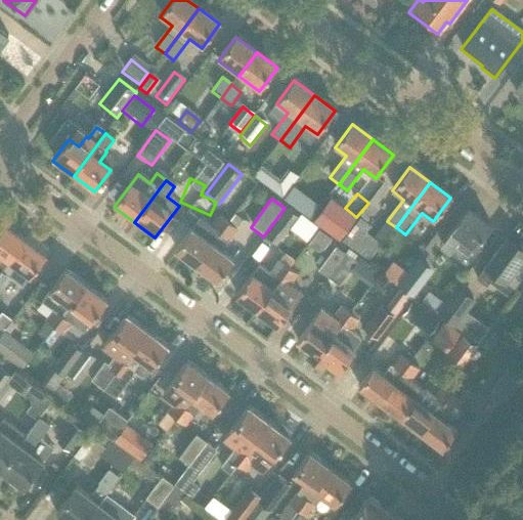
[(340,243),(357,220),(331,200),(313,222),(340,243)]
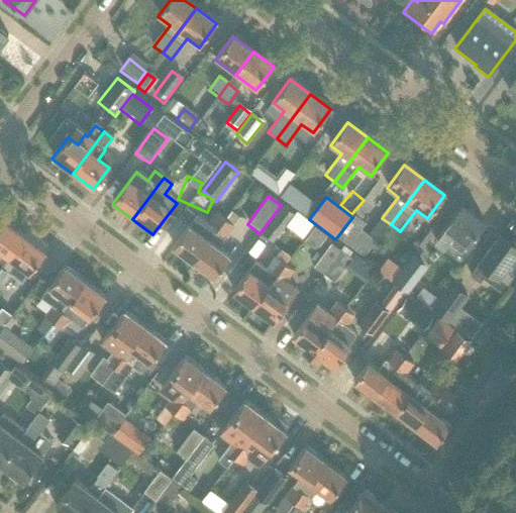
[(460,255),(467,246),(484,224),(460,207),(433,244),(441,250),(446,244),(460,255)]
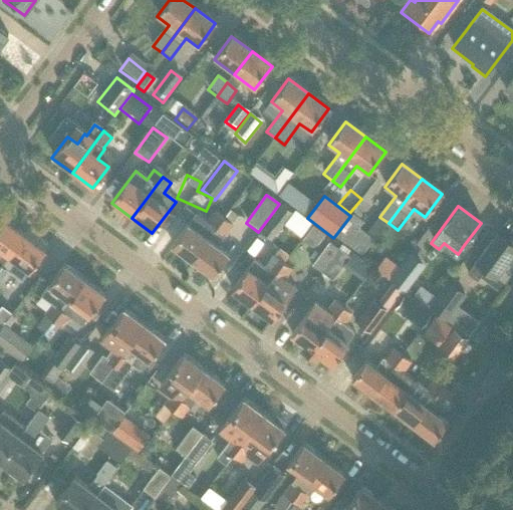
[(291,215),(280,207),(259,235),(270,243),(291,215)]
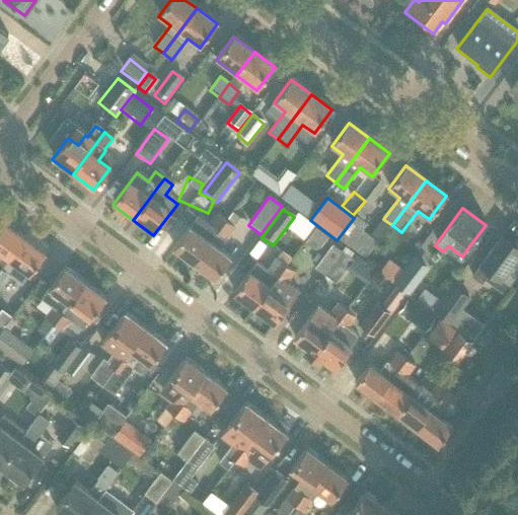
[(173,249),(194,265),(225,222),(216,216),(208,227),(208,226),(200,236),(190,228),(173,249)]
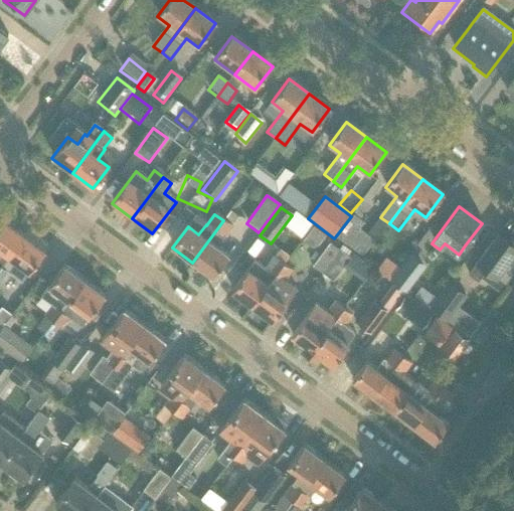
[(232,227),(223,220),(192,263),(212,278),(228,257),(217,248),(223,239),(232,227)]
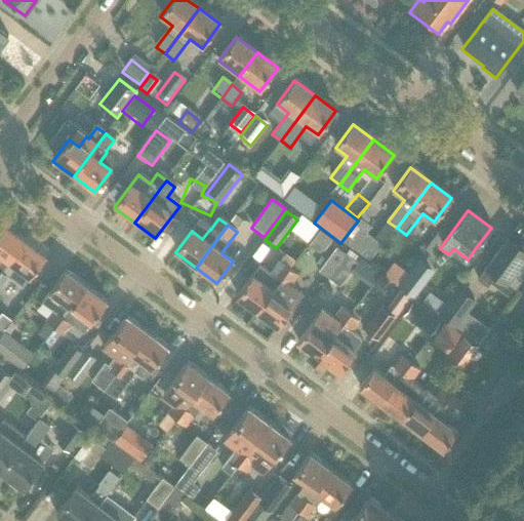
[(8,265),(25,242),(4,227),(0,232),(0,275),(1,274),(8,265)]
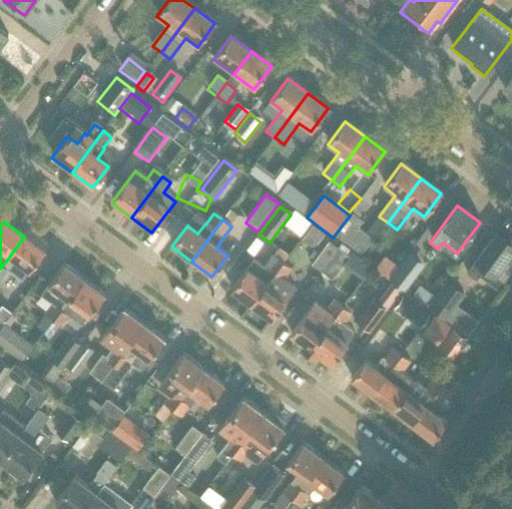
[(357,238),(342,227),(333,238),(349,250),(357,238)]
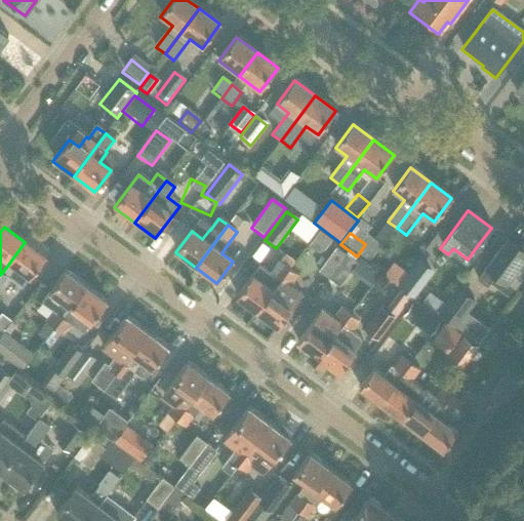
[(523,252),(508,240),(491,262),(477,281),(486,289),(495,278),(505,285),(523,259),(523,252)]
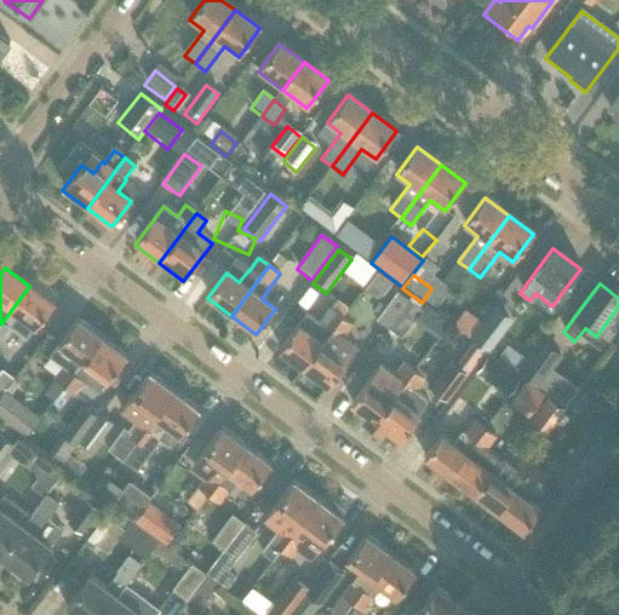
[(29,286),(10,312),(34,331),(53,304),(29,286)]
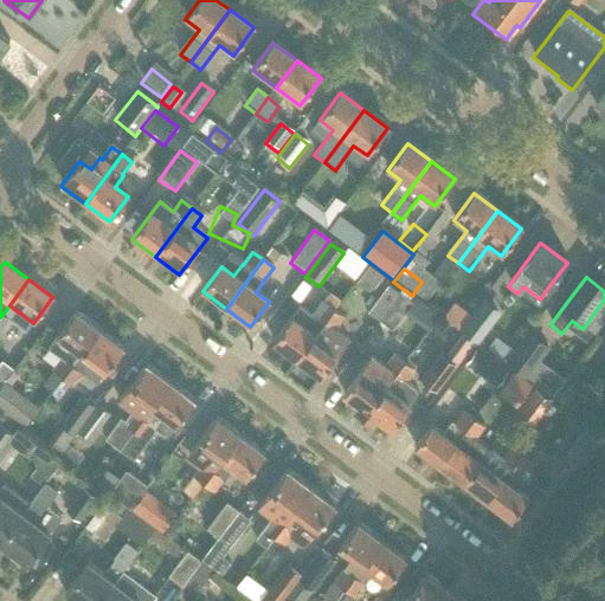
[(366,316),(379,325),(399,297),(387,288),(366,316)]
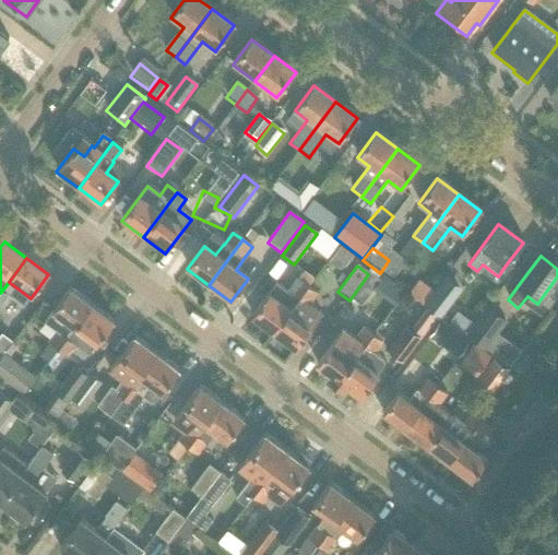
[(380,283),(368,274),(349,300),(360,308),(380,283)]
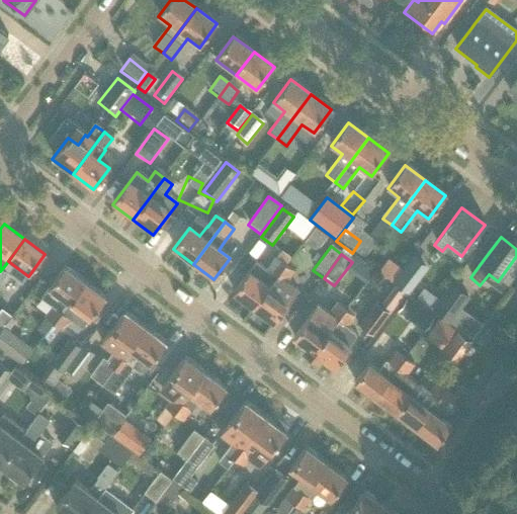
[(385,259),(375,275),(390,283),(400,268),(385,259)]
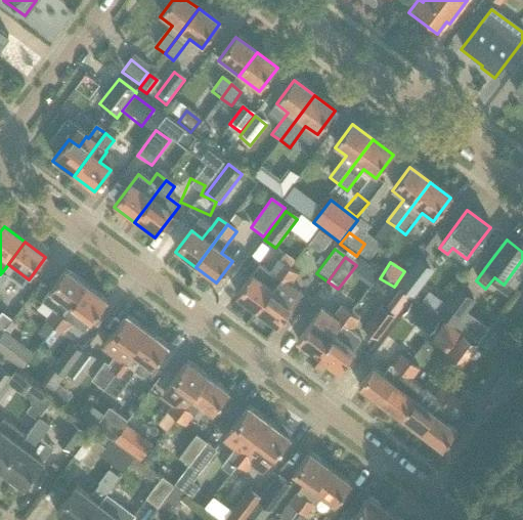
[(258,267),(235,298),(256,313),(289,270),(278,263),(270,274),(269,275),(258,267)]
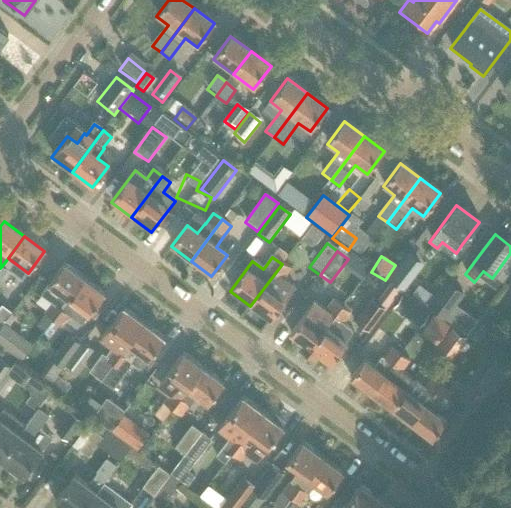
[(419,268),(405,257),(388,281),(402,291),(419,268)]
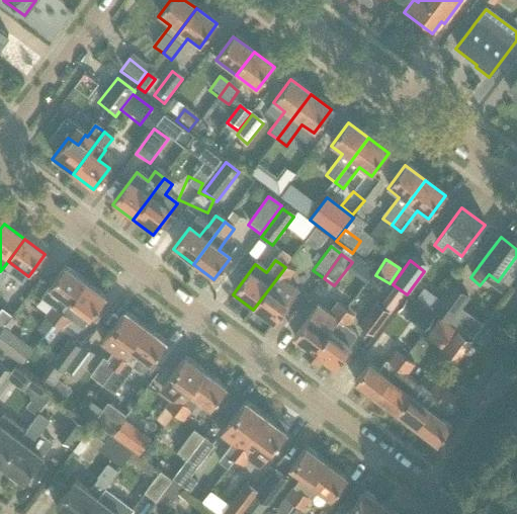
[(285,267),(253,310),(274,325),(289,304),(297,292),(286,284),(294,273),(285,267)]
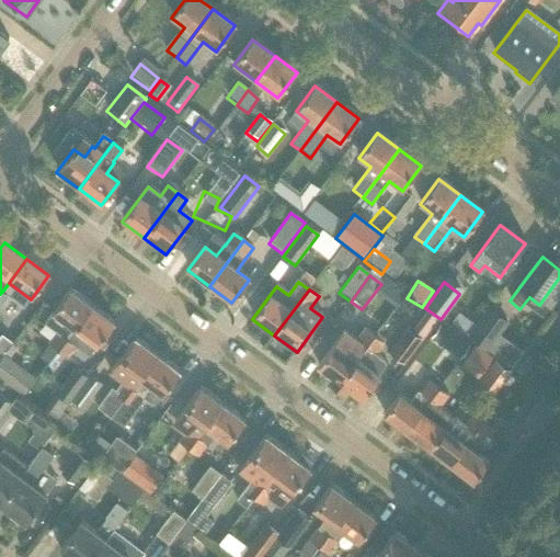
[(92,308),(69,291),(43,326),(56,336),(48,345),(58,353),(92,308)]
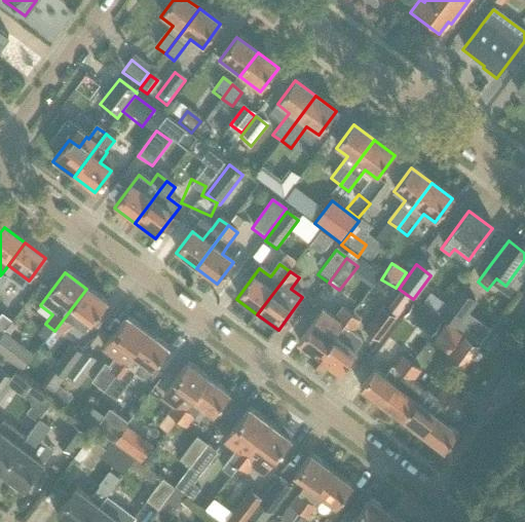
[(107,304),(86,289),(54,331),(63,337),(70,328),(82,337),(107,304)]
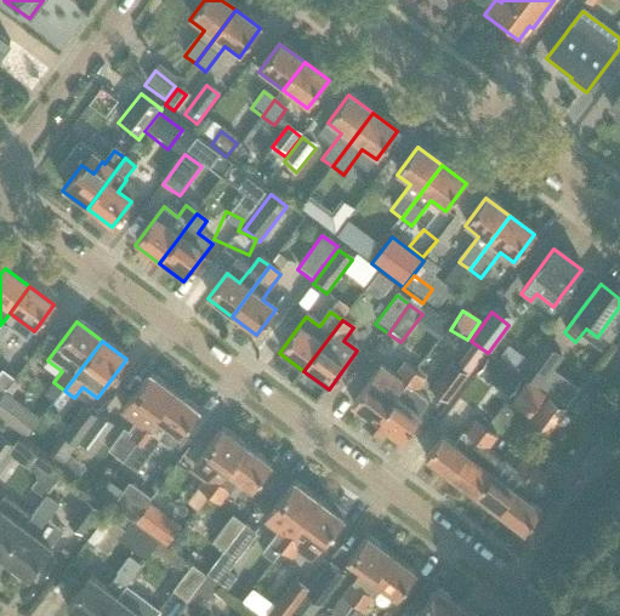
[(563,359),(540,342),(517,375),(540,392),(563,359)]
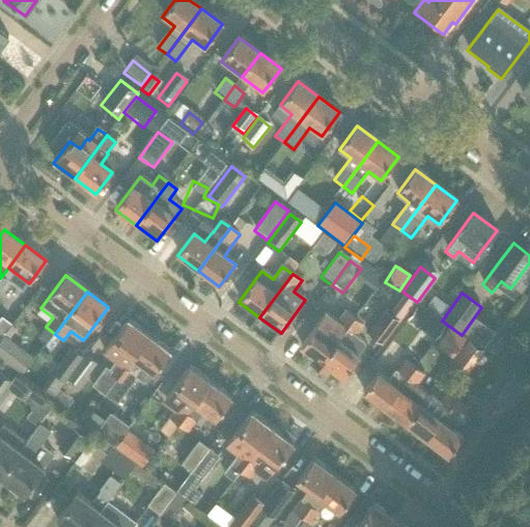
[(384,344),(402,321),(388,310),(370,334),(384,344)]
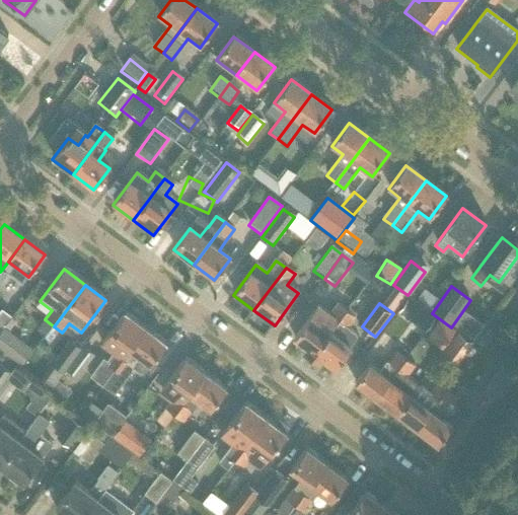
[(415,313),(401,304),(382,330),(395,340),(415,313)]
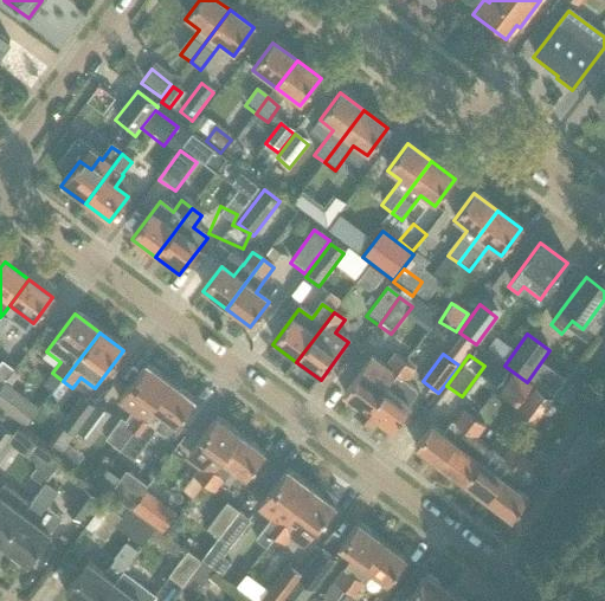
[(404,364),(393,357),(384,369),(371,360),(343,396),(358,408),(354,414),(362,420),(404,364)]
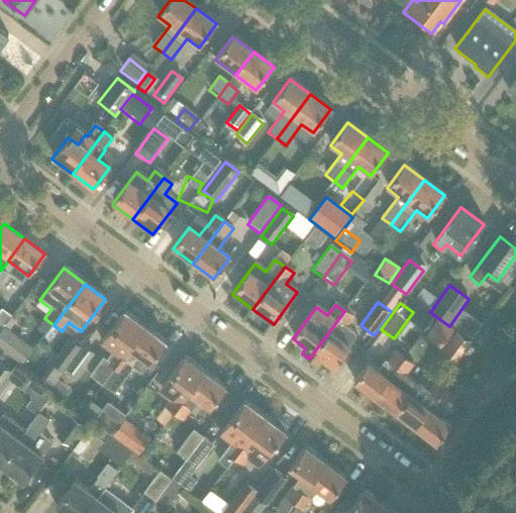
[(0,334),(11,318),(1,310),(0,311),(0,334)]
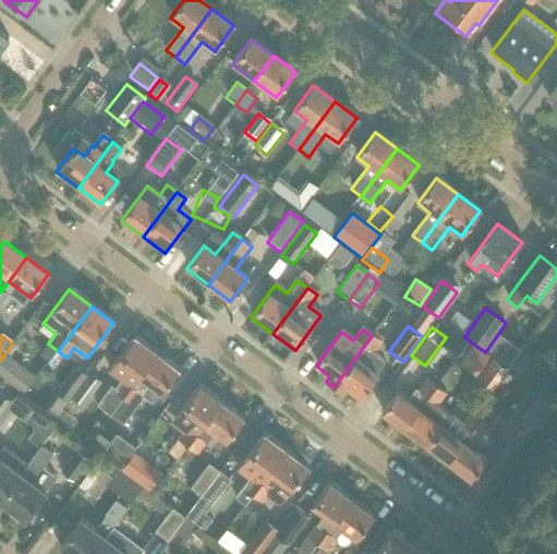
[(372,336),(334,387),(342,394),(347,388),(360,399),(377,375),(376,375),(382,368),(383,364),(382,361),(373,354),(380,342),(372,336)]
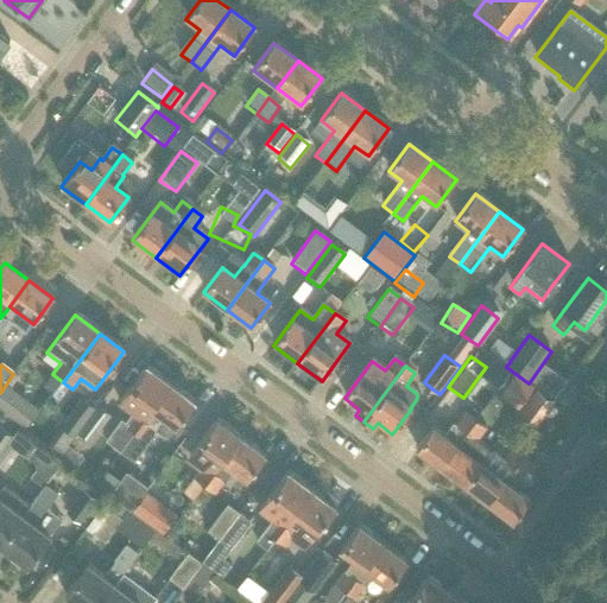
[(593,374),(581,366),(563,392),(575,400),(593,374)]
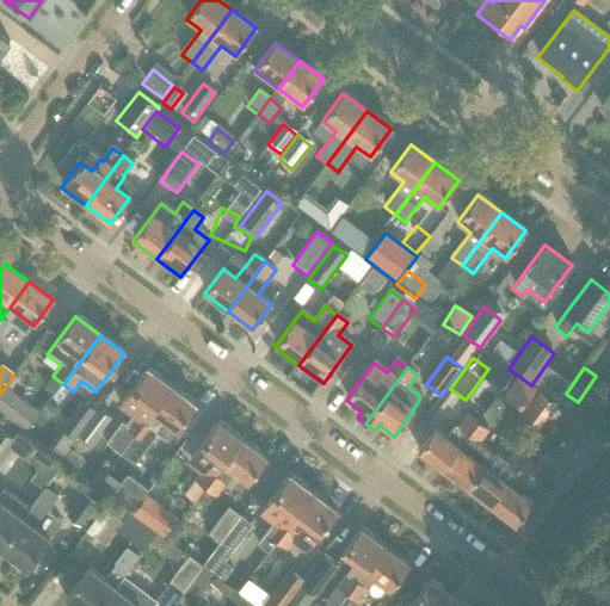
[(119,456),(171,388),(147,370),(119,407),(133,418),(125,427),(121,425),(105,445),(119,456)]
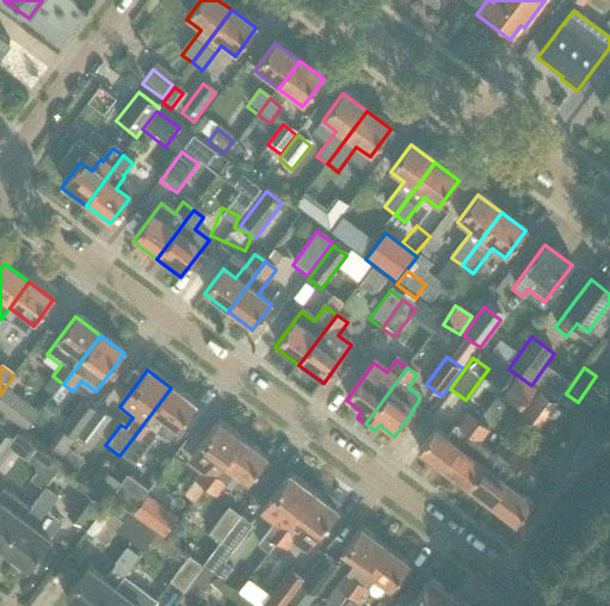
[(34,389),(16,376),(0,397),(0,410),(11,419),(34,389)]
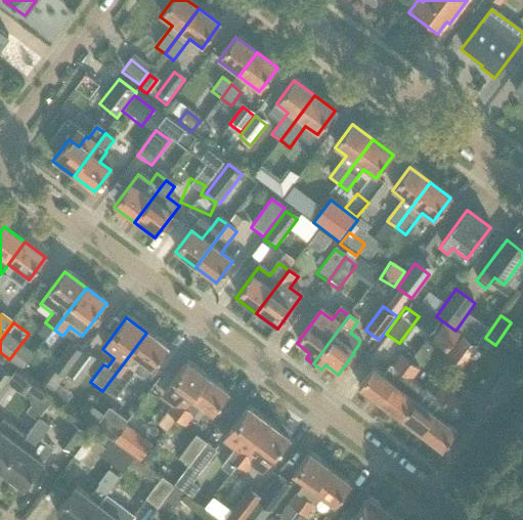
[(478,322),(470,334),(479,341),(488,329),(478,322)]
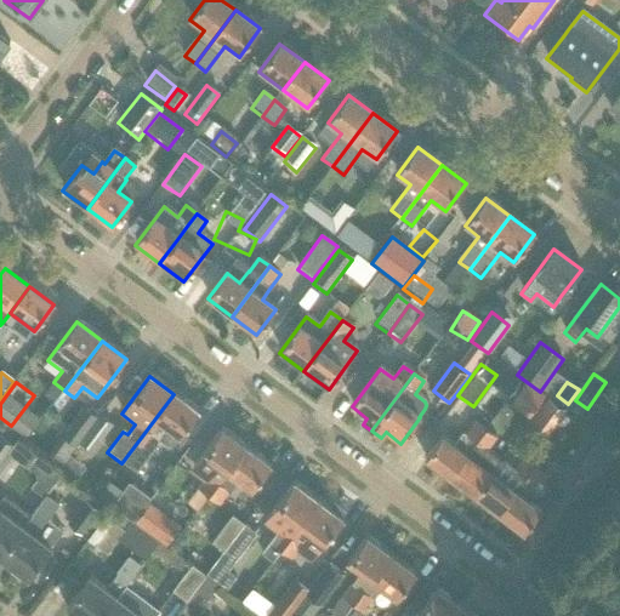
[(529,423),(546,399),(528,386),(511,409),(529,423)]
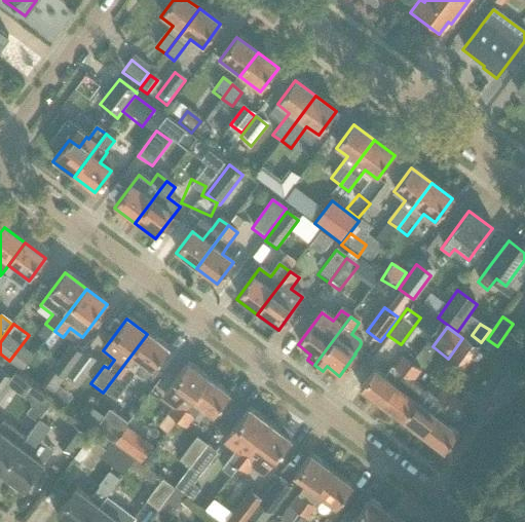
[(147,334),(115,376),(124,383),(140,363),(152,371),(167,349),(147,334)]
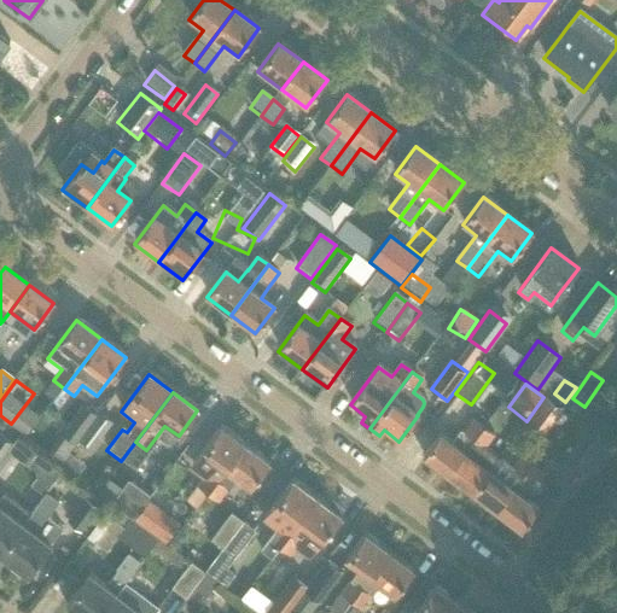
[(525,422),(545,437),(563,412),(543,397),(527,421),(525,422)]
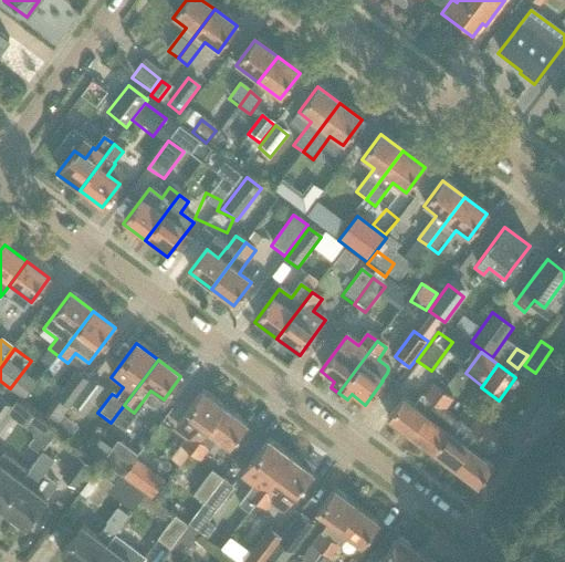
[(90,382),(79,374),(60,398),(71,406),(90,382)]
